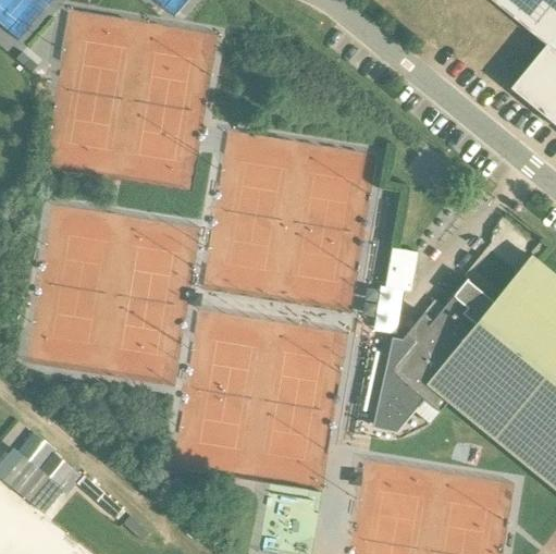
[(491,0),(545,45),(509,88),(555,125),(555,0),(491,0)]
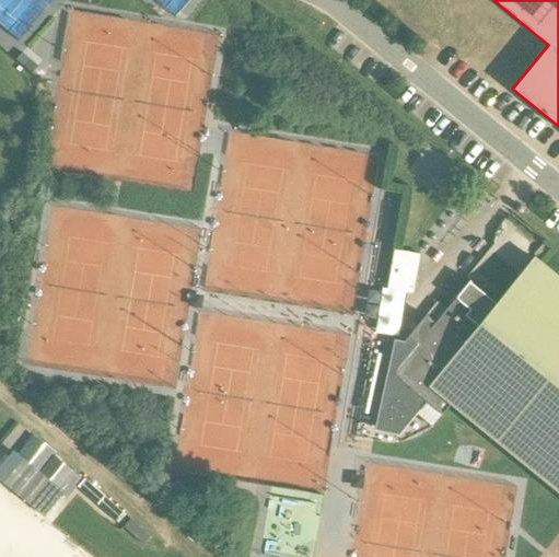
[(387,288),(412,292),(419,253),(394,248),(387,288)]
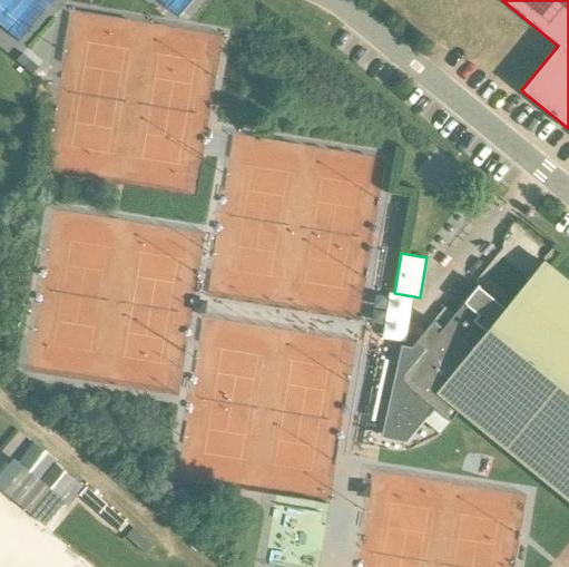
[(568,281),(543,261),(504,308),(477,285),(453,313),(444,305),(410,348),(405,346),(401,345),(381,437),(405,442),(423,420),(438,432),(440,433),(449,421),(450,421),(458,412),(568,502),(568,281)]
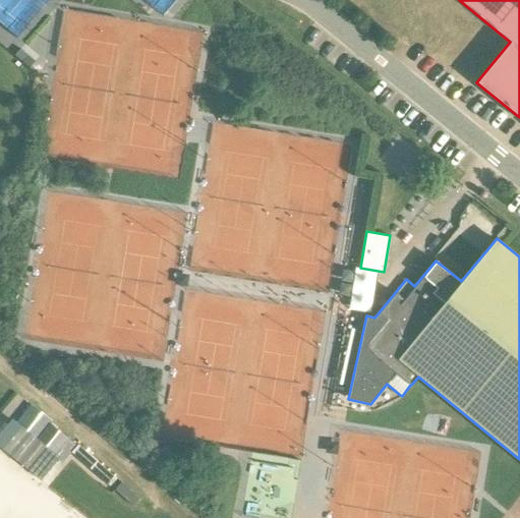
[(12,417),(0,433),(0,446),(42,478),(57,459),(62,463),(71,452),(110,485),(117,478),(77,444),(51,423),(53,420),(31,403),(16,421),(12,417)]
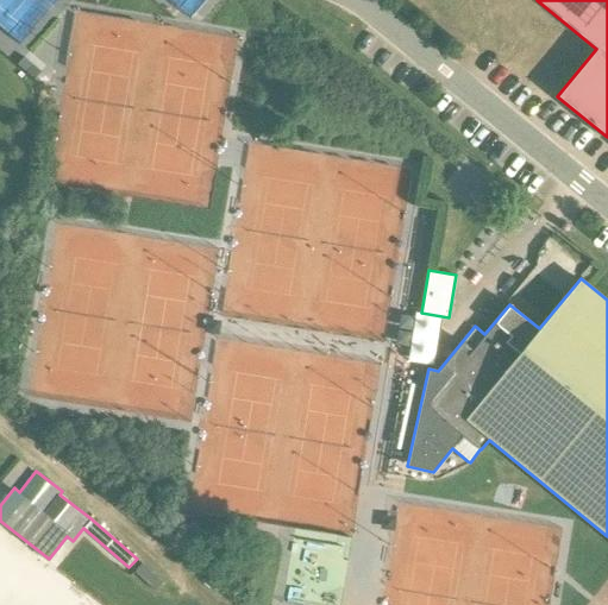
[(142,562),(133,571),(156,590),(163,581),(142,562)]
